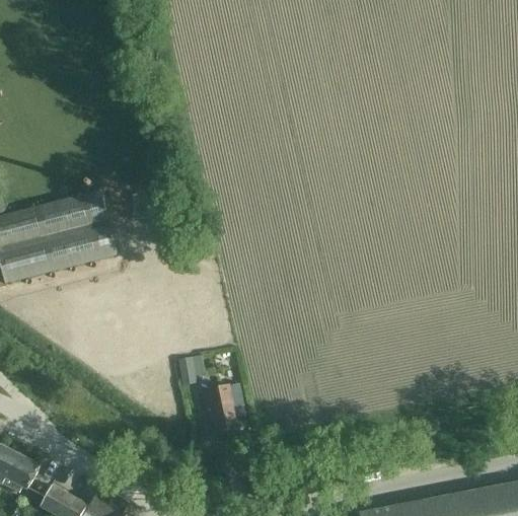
[(0,266),(4,282),(117,252),(107,217),(99,189),(0,214),(0,266)]
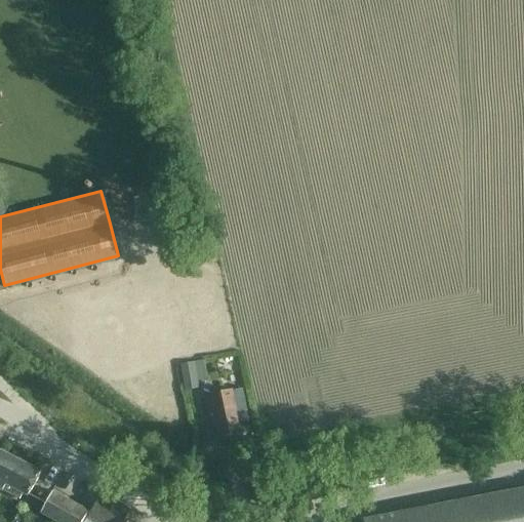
[(194,359),(179,361),(185,388),(198,385),(194,359)]
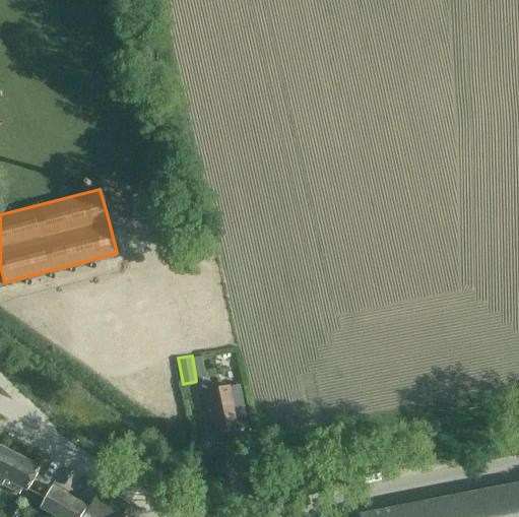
[(246,413),(240,382),(230,384),(230,382),(200,388),(206,417),(213,416),(216,435),(239,430),(235,415),(246,413)]
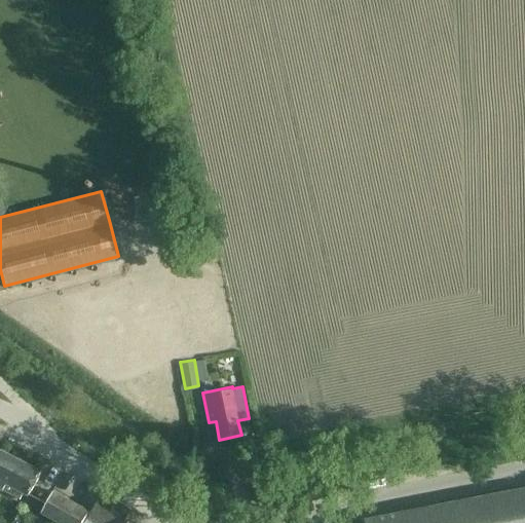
[(0,488),(1,489),(19,497),(22,492),(27,495),(39,471),(0,451),(0,488)]
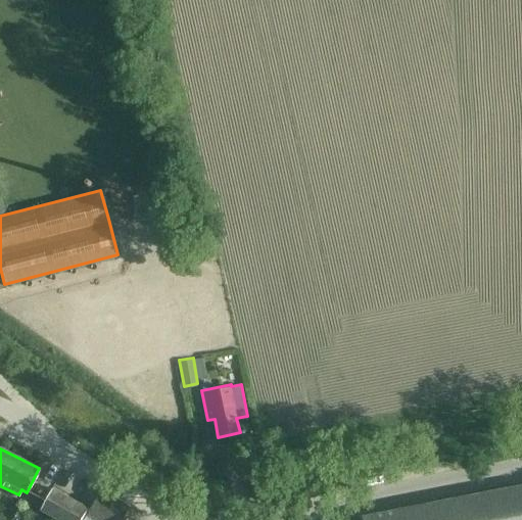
[(521,519),(521,483),(363,515),(363,519),(521,519)]
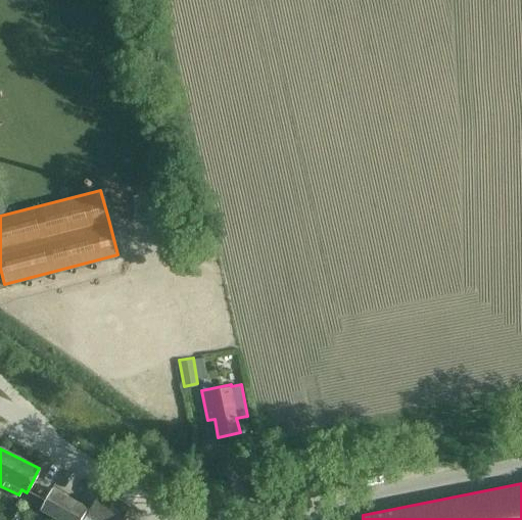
[(79,519),(87,506),(51,486),(39,509),(59,519),(79,519)]
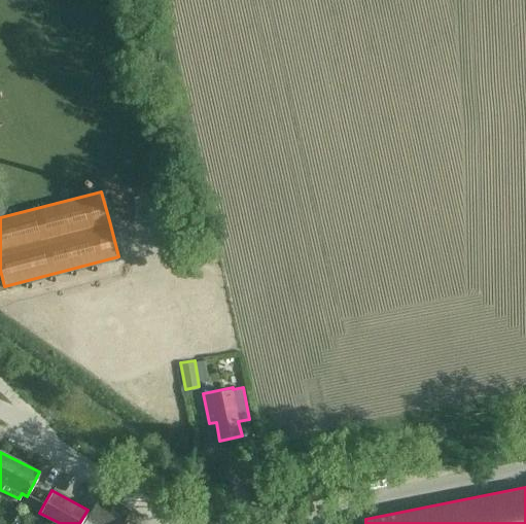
[(86,517),(81,523),(130,523),(124,520),(129,511),(101,493),(95,502),(90,511),(86,517)]
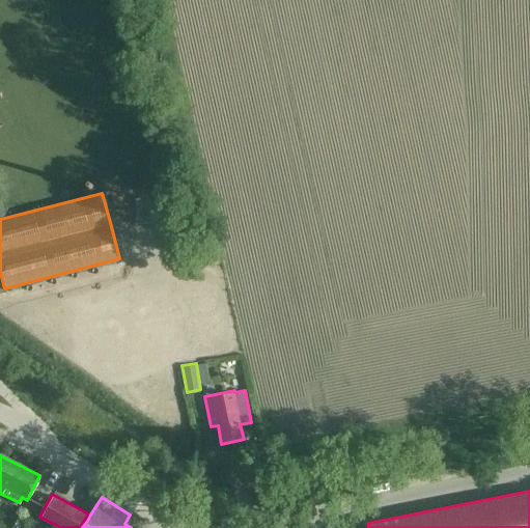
All buildings are outlined.
